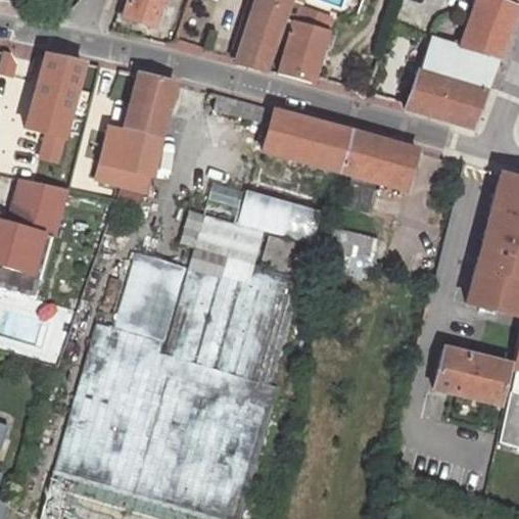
[(159,22),(168,0),(134,0),(130,12),(159,22)]
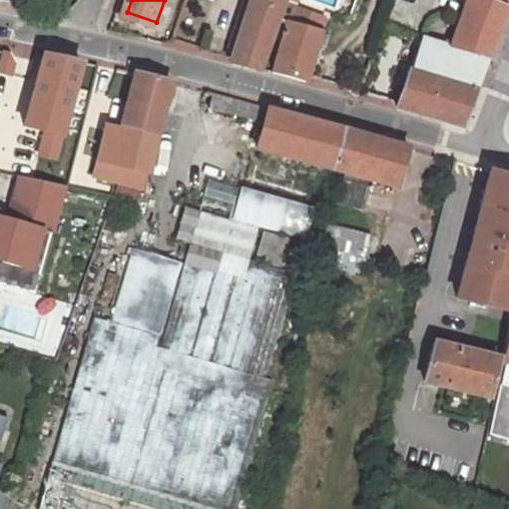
[(247,0),(229,56),(259,66),(280,0),(247,0)]
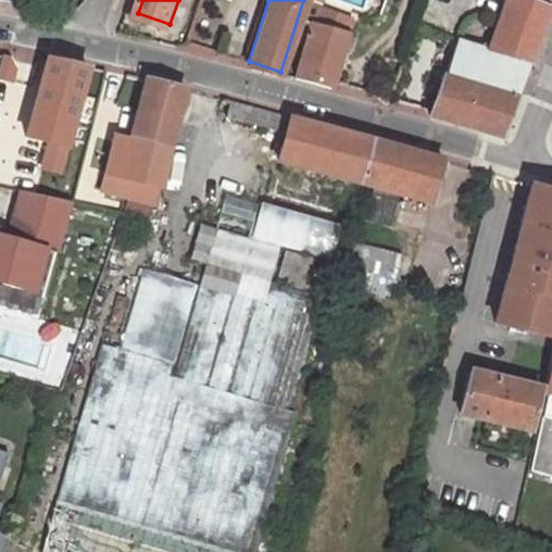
[(504,0),(487,48),(531,63),(551,9),(551,5),(537,0),(504,0)]
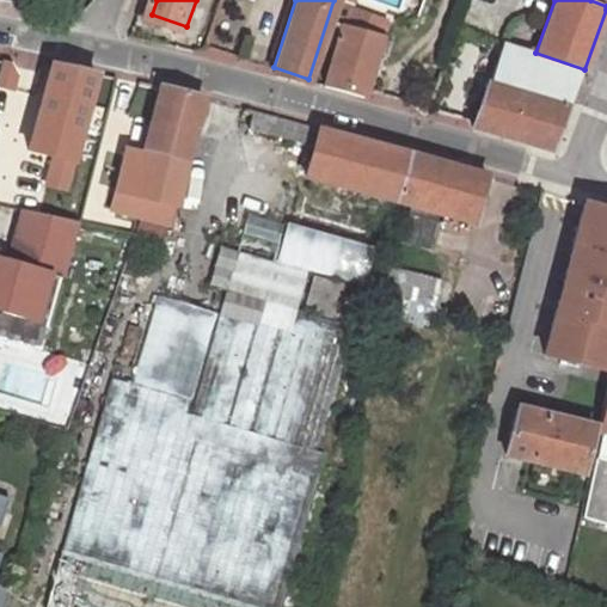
[(379,34),(341,22),(323,83),(363,94),(379,34)]
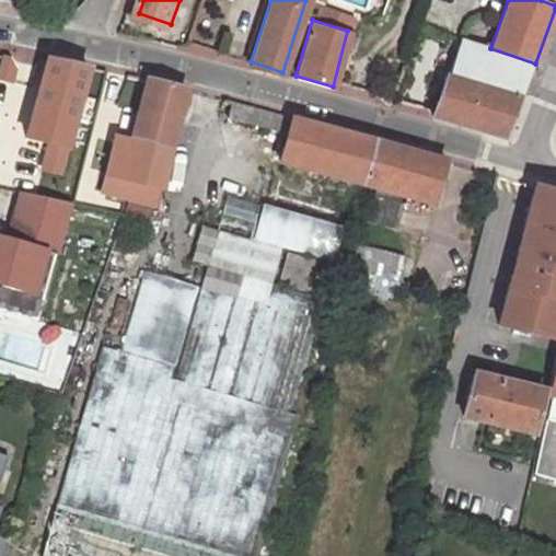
[(464,38),(452,73),(523,99),(535,64),(490,48),(464,38)]
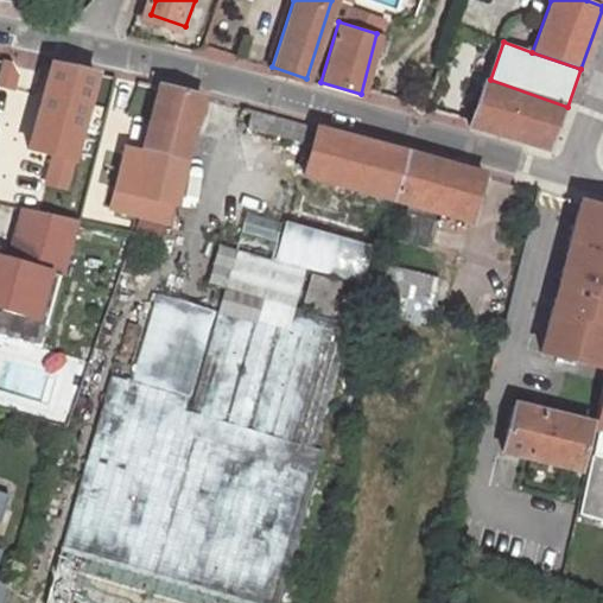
[(17,58),(10,56),(2,80),(20,84),(24,70),(17,58)]
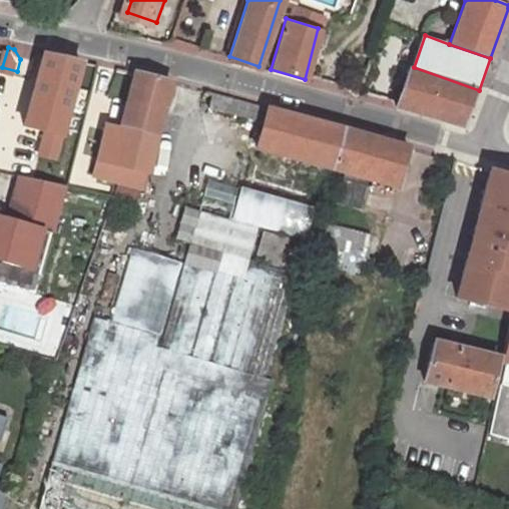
[(89,59),(49,49),(30,123),(49,128),(69,133),(89,59)]
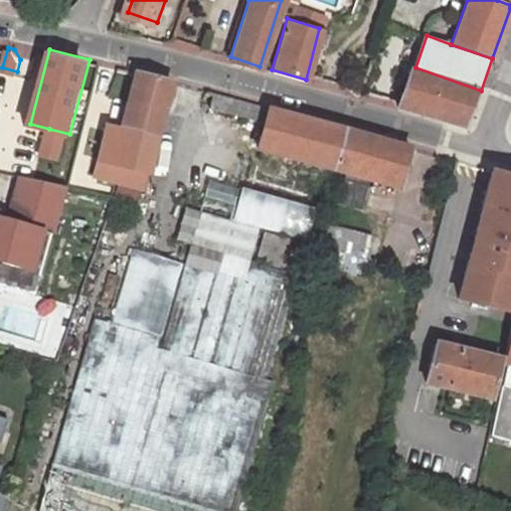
[(481,91),(415,67),(403,103),(469,125),(481,91)]
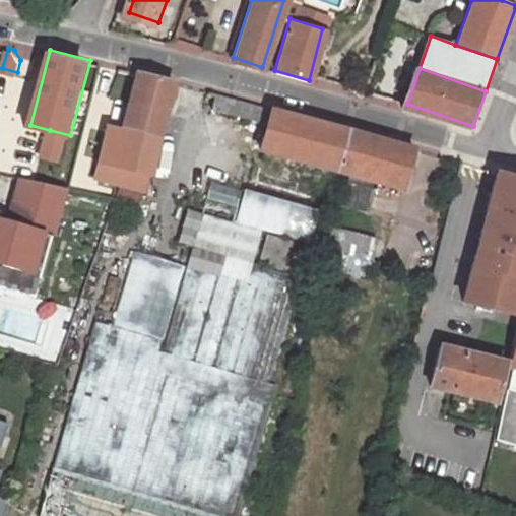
[(129,128),(163,136),(178,78),(144,69),(131,121),(129,128)]
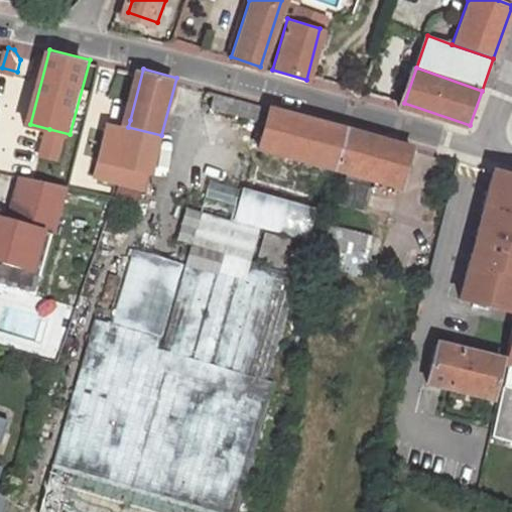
[(216,104),(271,119),(265,143),(337,165),(349,127),(219,90),(216,104)]
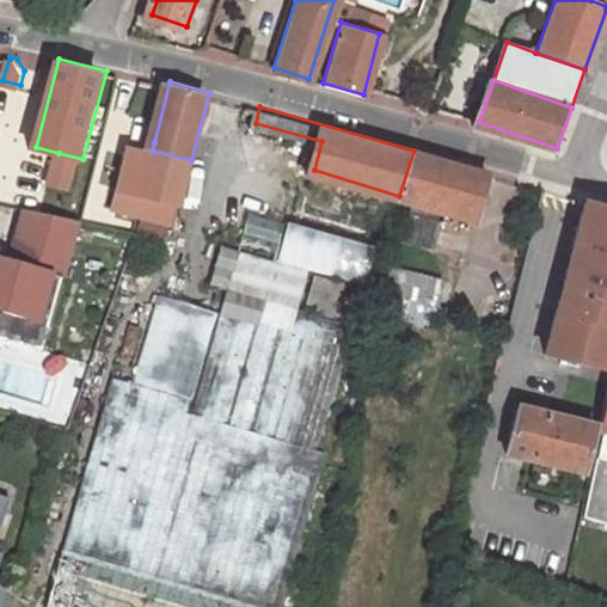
[(138,139),(117,204),(145,212),(177,220),(191,160),(152,151),(154,142),(138,139)]
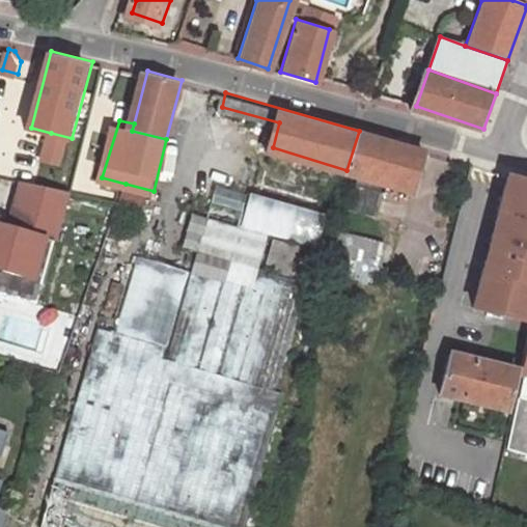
[(365,175),(416,190),(427,149),(359,131),(347,170),(359,173),(365,175)]
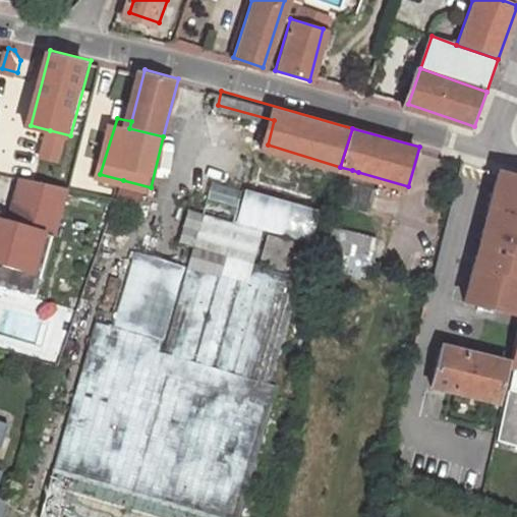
[(63,161),(70,135),(50,130),(44,156),(63,161)]
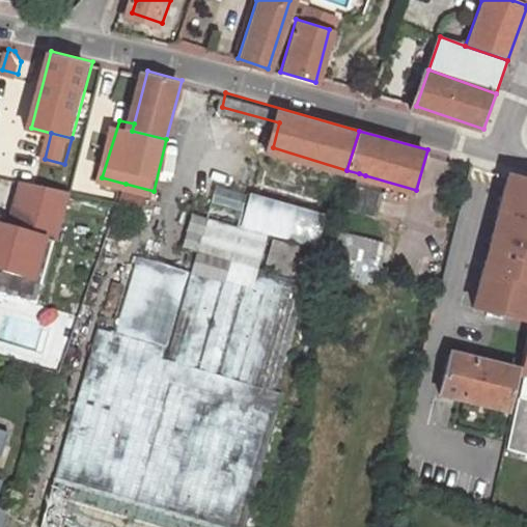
[(350,205),(378,212),(385,188),(364,182),(365,175),(359,173),(350,205)]
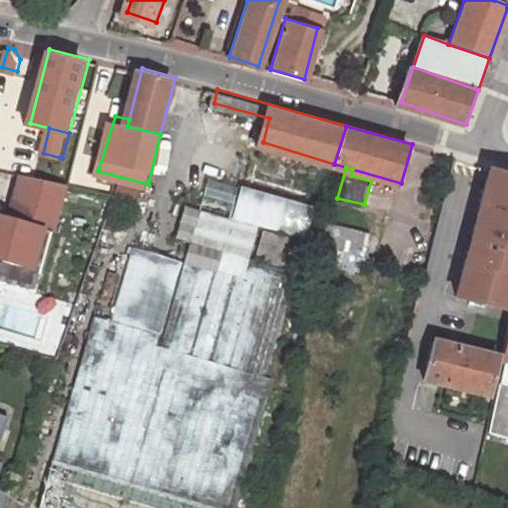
[(507,172),(494,169),(476,234),(478,235),(475,247),(472,247),(459,293),(505,306),(507,299),(507,172)]
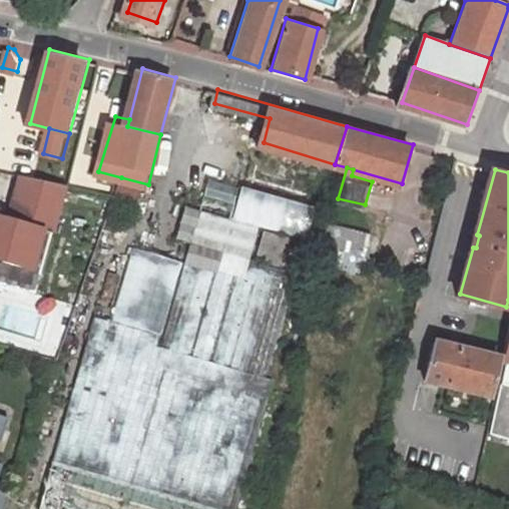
[(9,215),(55,226),(66,181),(22,171),(9,215)]
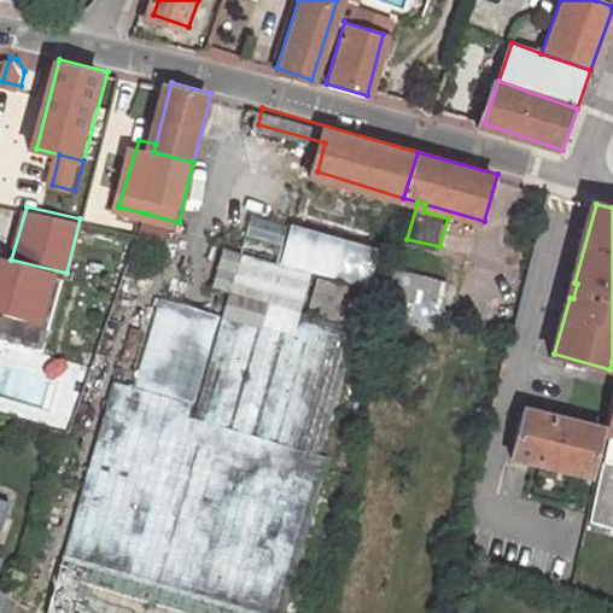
[(281,612),(280,612),(357,325),(301,310),(311,270),(366,285),(377,245),(254,211),(243,249),(231,245),(226,262),(233,263),(221,311),(157,295),(133,384),(112,379),(50,608),(65,612),(281,612)]
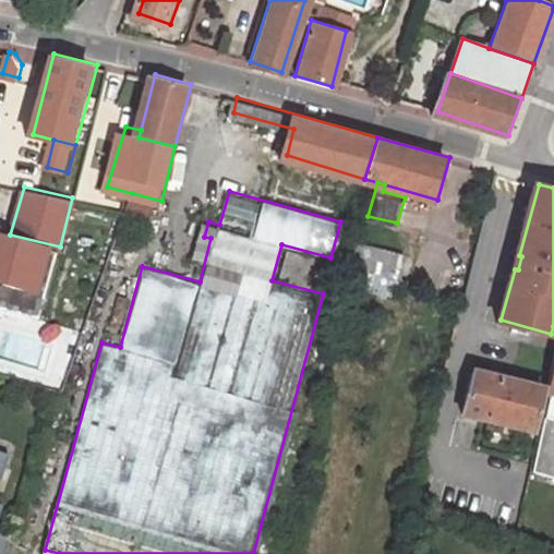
[(0,301),(43,313),(60,247),(10,235),(0,231),(0,301)]
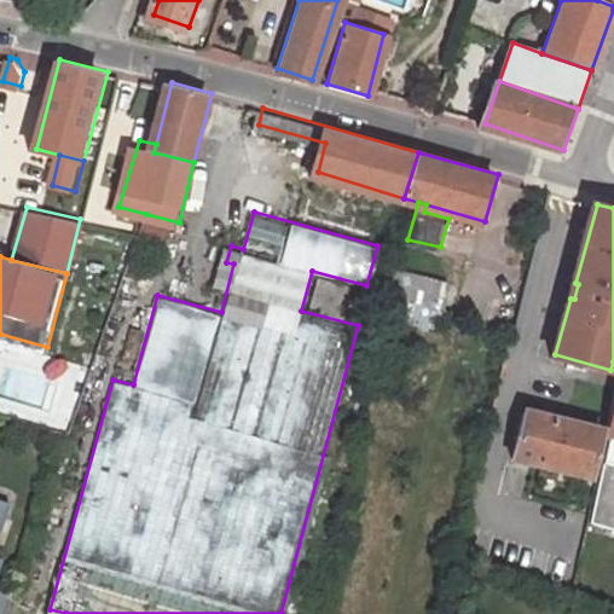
[(382,313),(435,328),(449,278),(394,265),(382,313)]
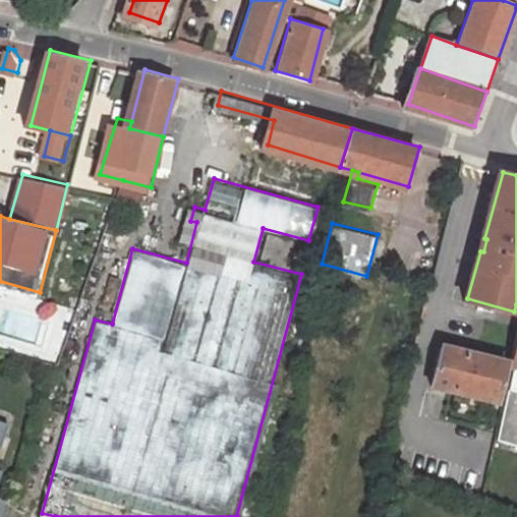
[(382,270),(385,259),(378,256),(375,268),(382,270)]
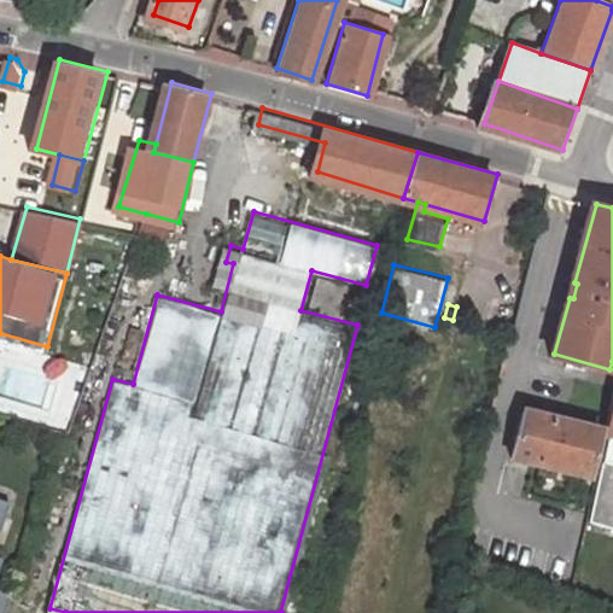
[(529,408),(518,455),(594,474),(605,427),(529,408)]
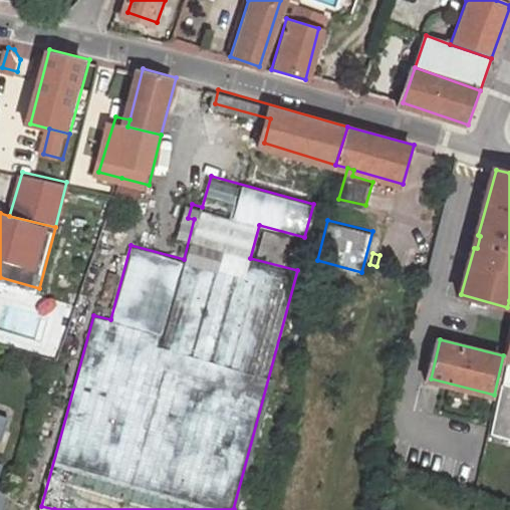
[(509,376),(503,375),(497,402),(509,405),(509,376)]
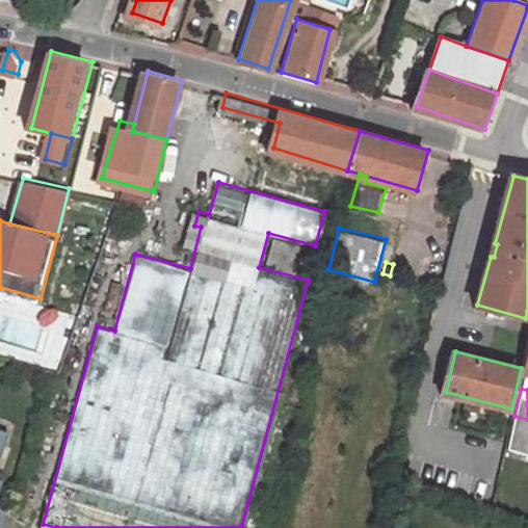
[(505,455),(527,459),(527,419),(515,416),(505,455)]
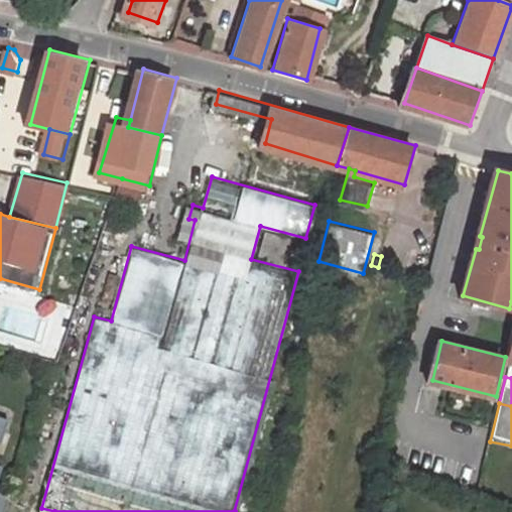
[(0,413),(0,440),(4,442),(13,418),(0,413)]
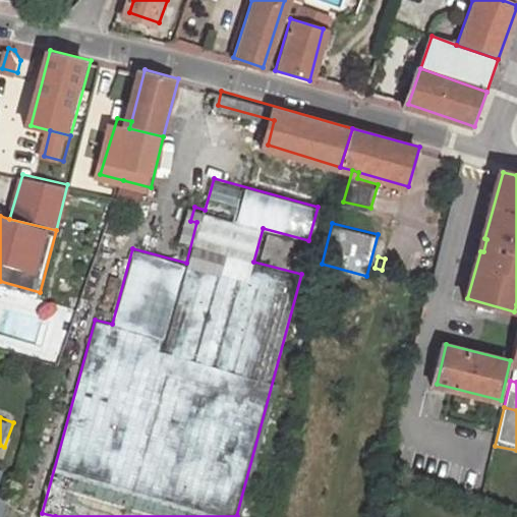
[(7,516),(13,501),(0,496),(0,516),(7,516)]
